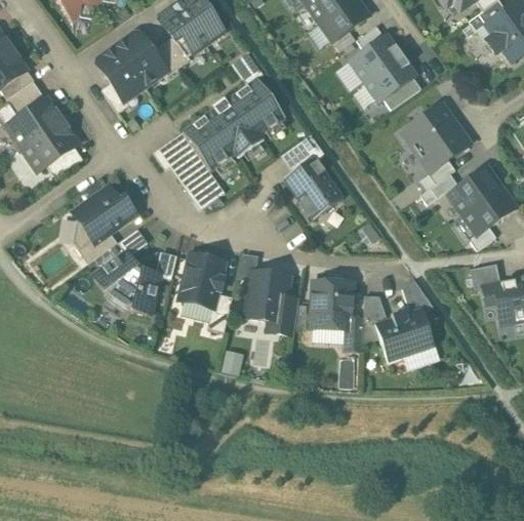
[(58,0),(73,19),(79,15),(89,16),(91,6),(101,0),(107,0),(112,1),(112,0),(58,0)]
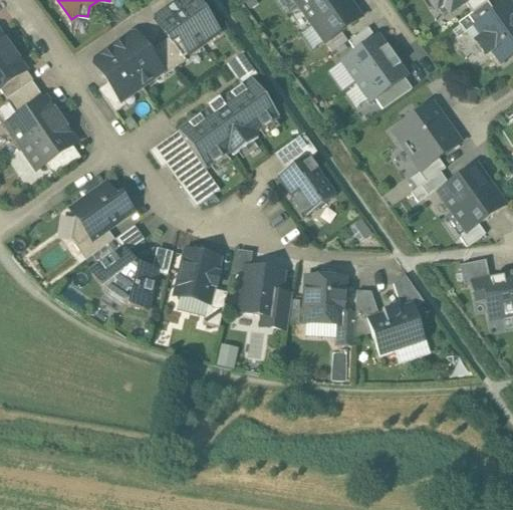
[(176,0),(175,1),(157,14),(157,19),(169,36),(183,56),(184,55),(219,30),(198,0),(176,0)]
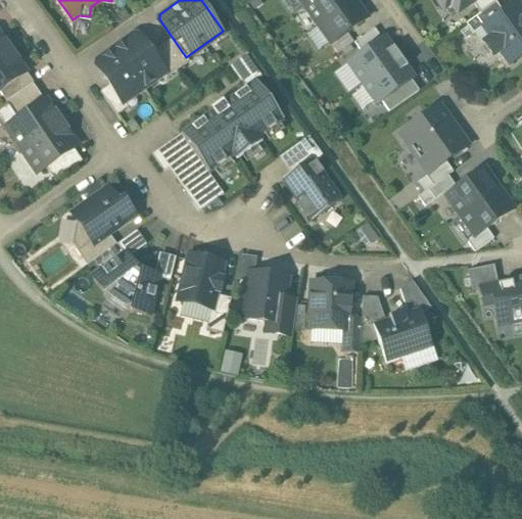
[(312,0),(304,5),(318,22),(350,0),(312,0)]
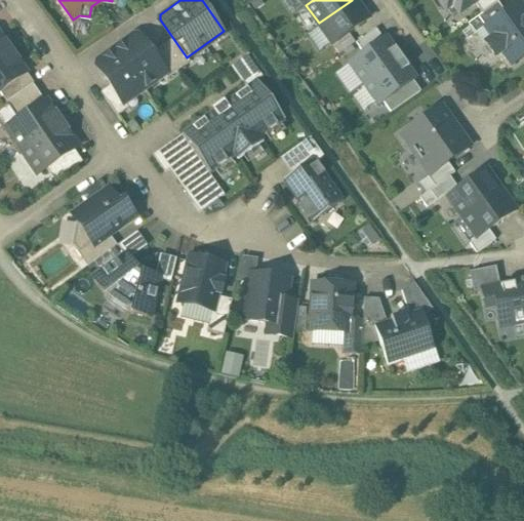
[(369,15),(358,0),(352,0),(319,23),(332,42),(369,15)]
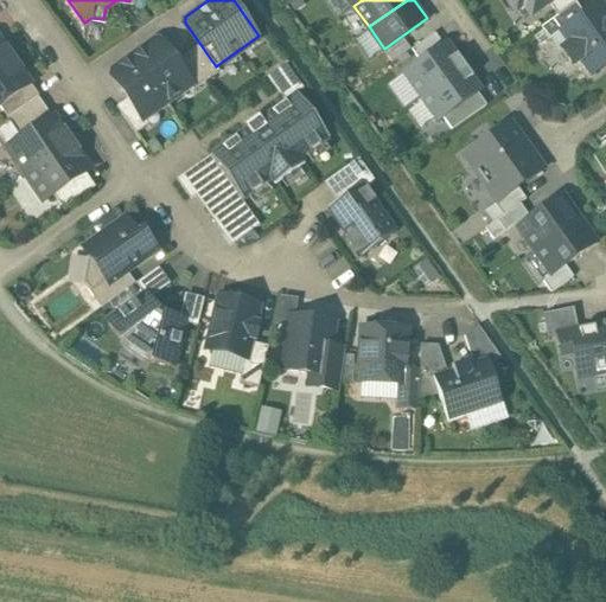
[(512,0),(517,6),(524,0),(533,11),(548,0),(512,0)]
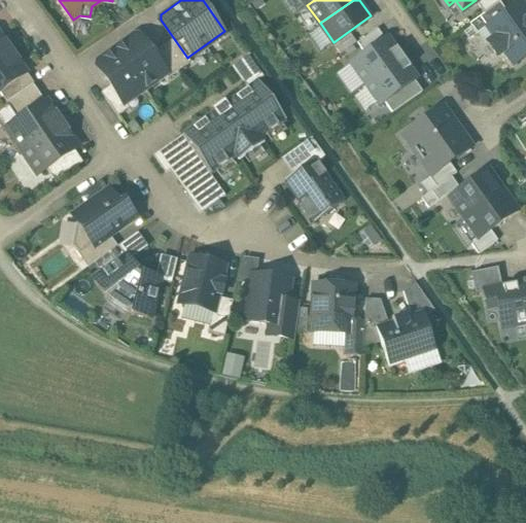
[(488,24),(507,9),(500,0),(484,11),(470,22),(478,31),(488,24)]
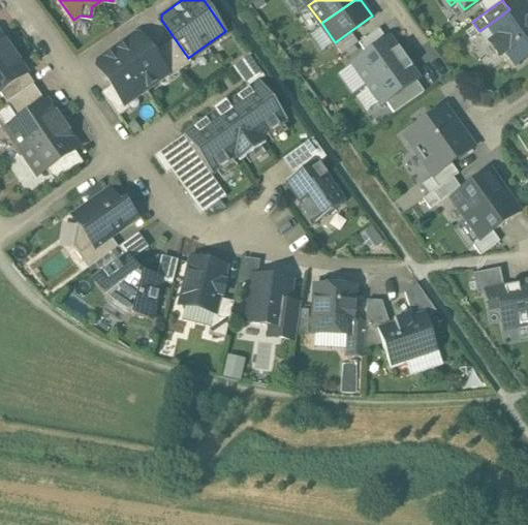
[(479,0),(487,10),(502,0),(479,0)]
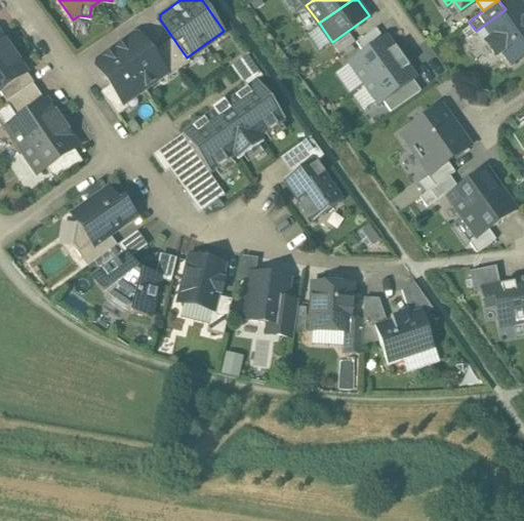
[(523,9),(518,1),(506,9),(486,24),(493,34),(486,40),(495,53),(504,48),(513,62),(523,53),(523,9)]
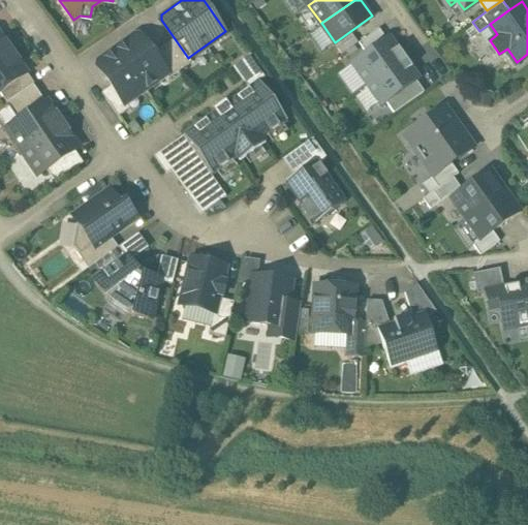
[(365,50),(384,36),(379,27),(359,41),(365,50)]
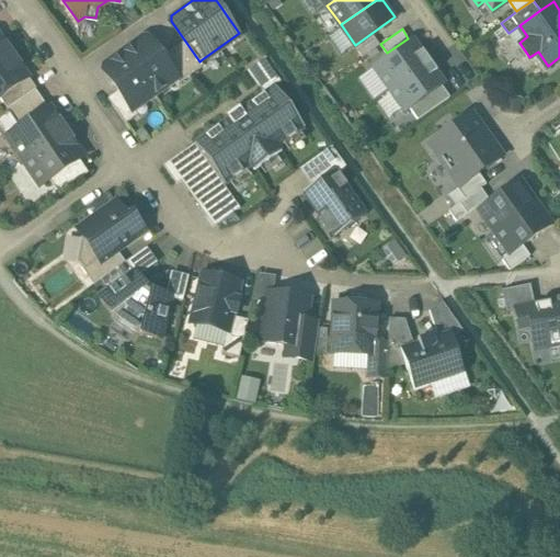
[(0,60),(12,53),(0,34),(0,60)]
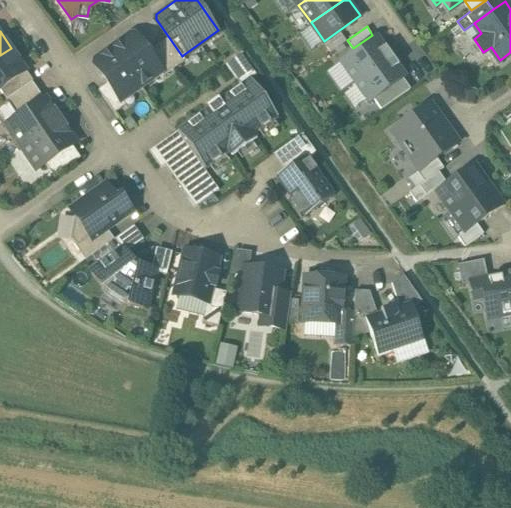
[(353,48),(338,58),(353,79),(393,52),(378,31),(372,35),(353,48)]
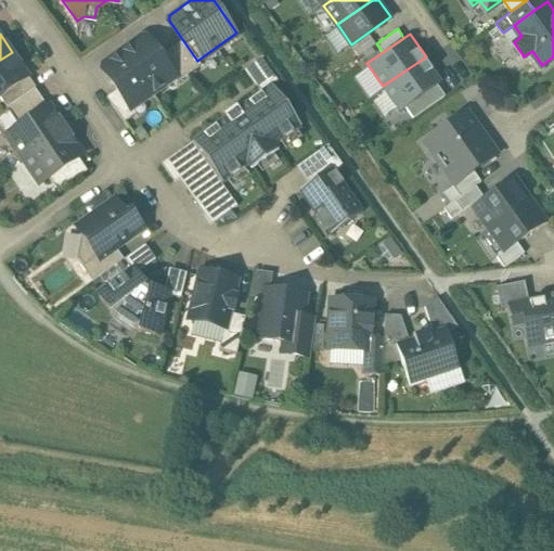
[(160,54),(147,35),(142,35),(121,48),(153,92),(175,76),(176,75),(160,54)]
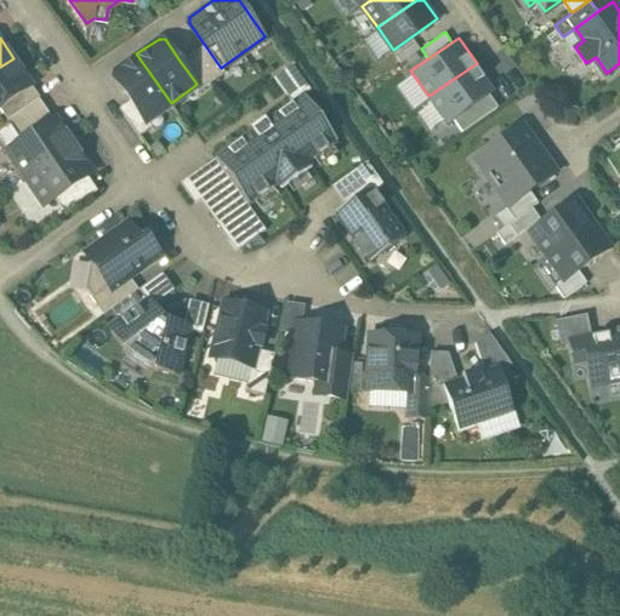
[(221,68),(204,44),(192,52),(211,80),(225,70),(222,67),(221,68)]
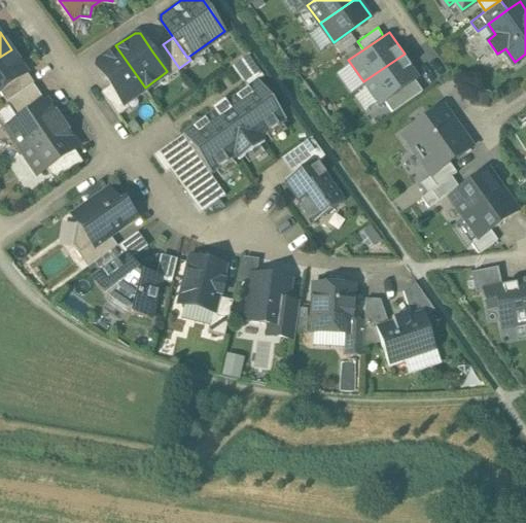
[(179,68),(163,44),(152,51),(167,71),(166,72),(169,76),(179,68)]
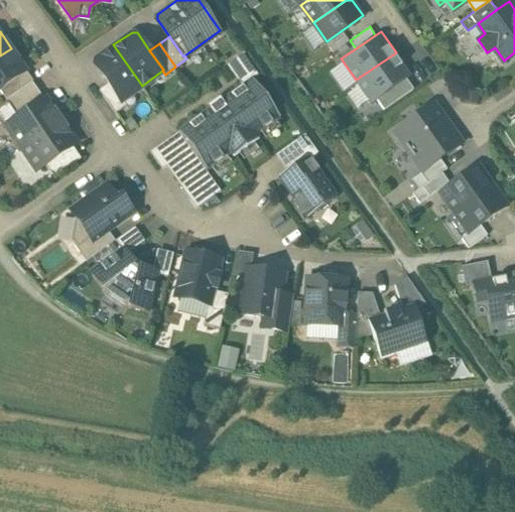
[(142,86),(113,44),(97,56),(96,61),(109,81),(122,99),(123,99),(142,86)]
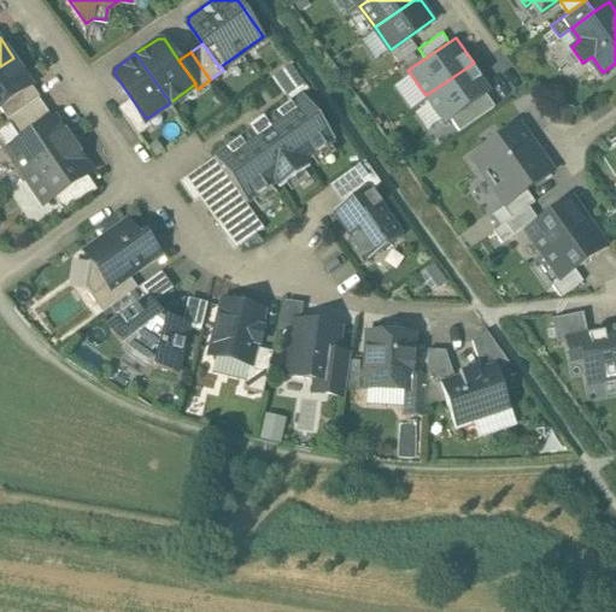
[(13,58),(0,66),(0,104),(31,82),(13,58)]
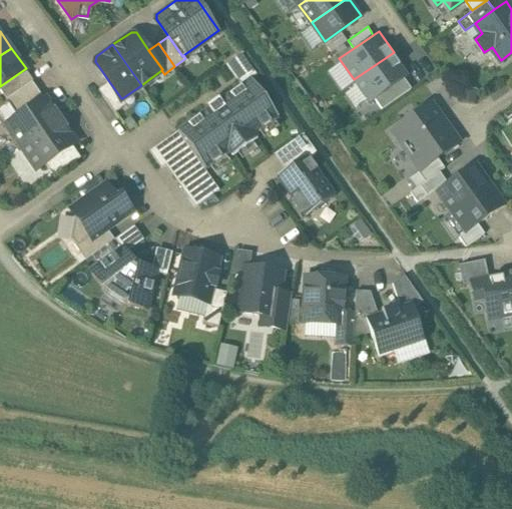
[(241,50),(226,61),(242,82),(251,76),(258,72),(241,50)]
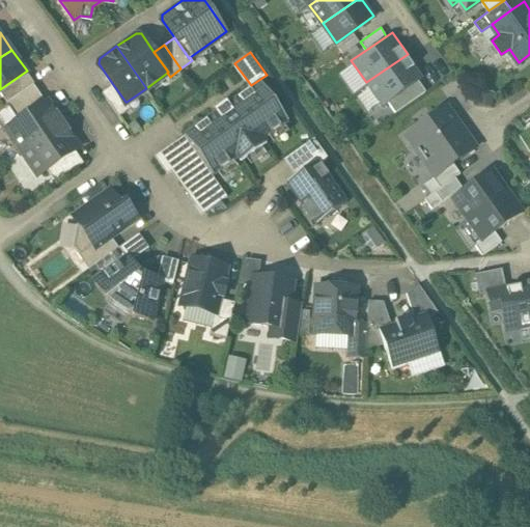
[(423,77),(408,54),(366,82),(382,106),(389,101),(419,80),(423,77)]
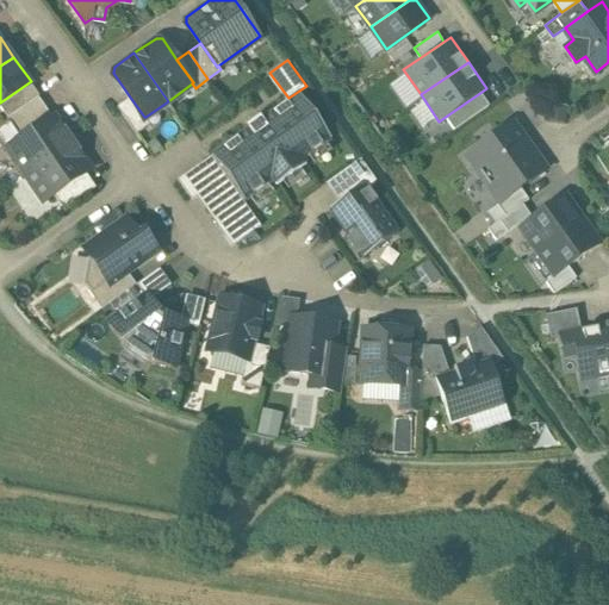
[(31,81),(0,103),(8,116),(38,94),(39,93),(31,81)]
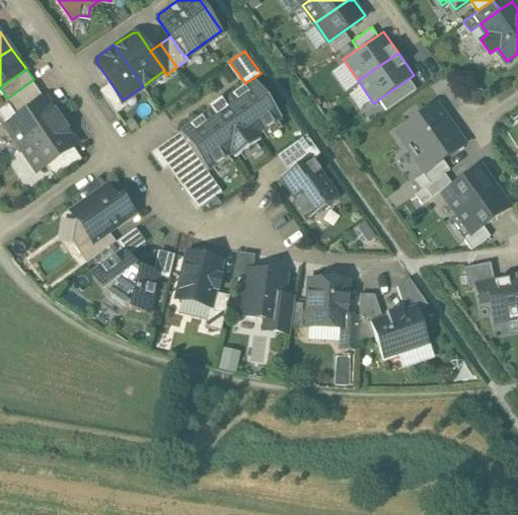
[(221,96),(209,105),(211,107),(179,130),(193,147),(208,169),(232,152),(235,156),(261,138),(257,134),(282,117),(254,77),(245,83),(223,99),(221,96)]
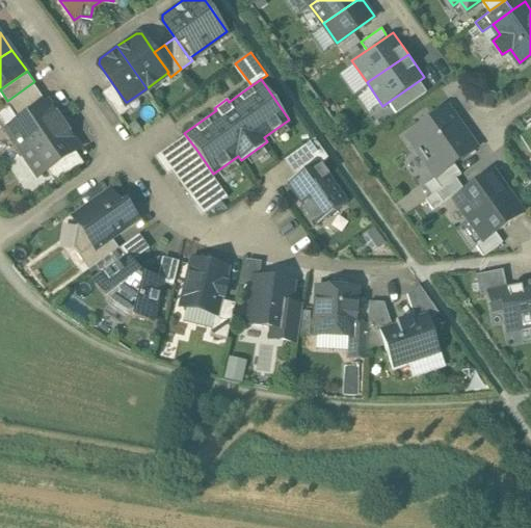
[(427,89),(420,80),(390,101),(396,110),(427,89)]
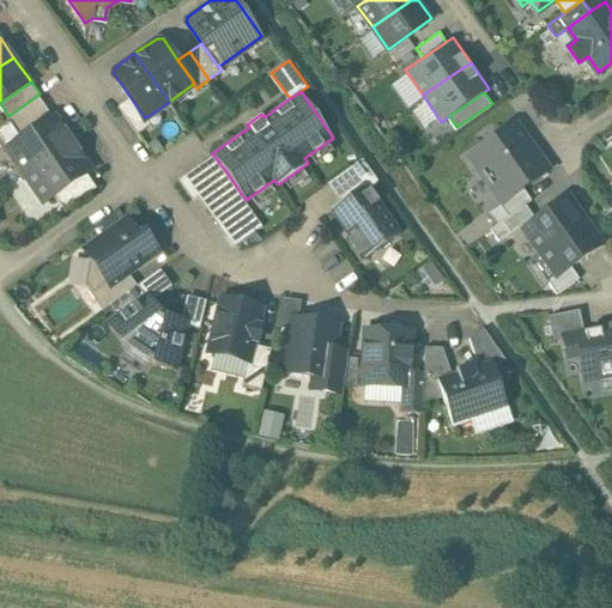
[(8,116),(7,117),(22,137),(53,116),(38,95),(8,116)]
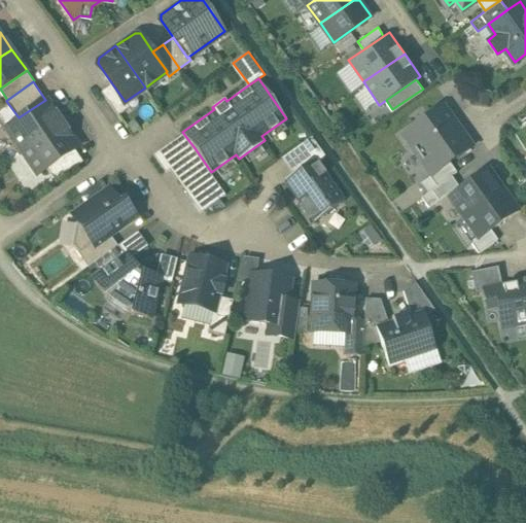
[(125,101),(111,82),(102,90),(118,113),(130,105),(126,101),(125,101)]
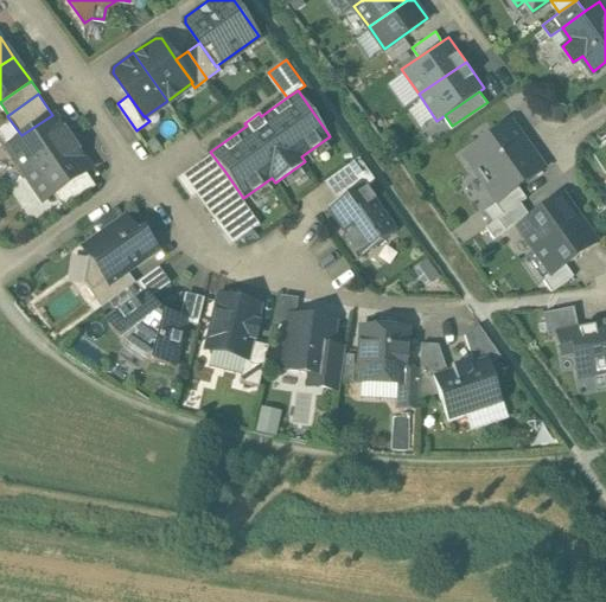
[(21,135),(7,146),(24,170),(71,138),(55,114),(21,135)]
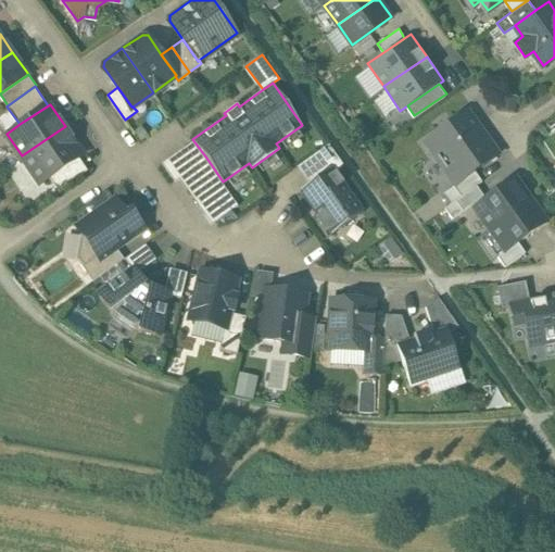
[(499,153),(468,110),(426,140),(456,183),(475,170),(499,153)]
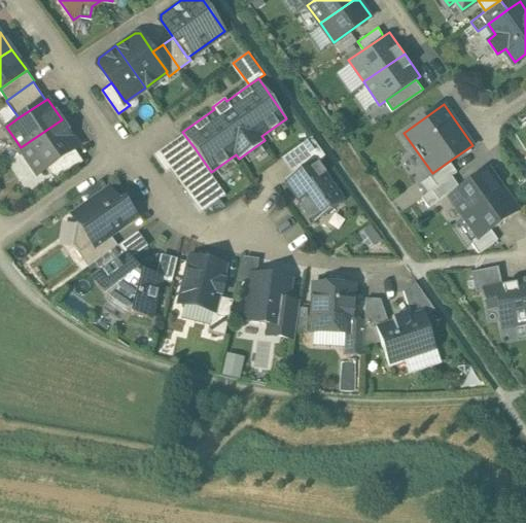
[(62,119),(21,147),(37,172),(46,166),(74,147),(78,144),(62,119)]
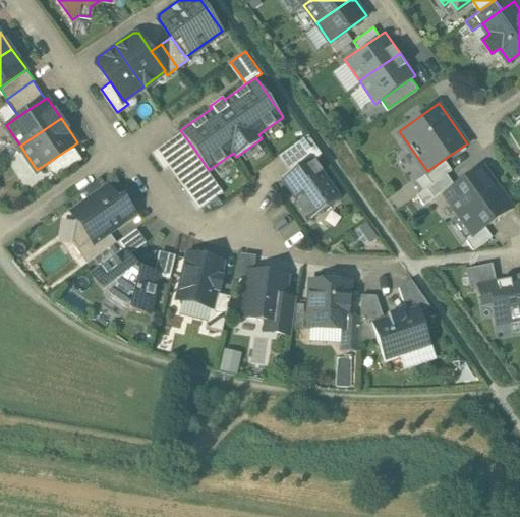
[(180,130),(152,151),(164,168),(168,166),(184,154),(193,148),(180,130)]
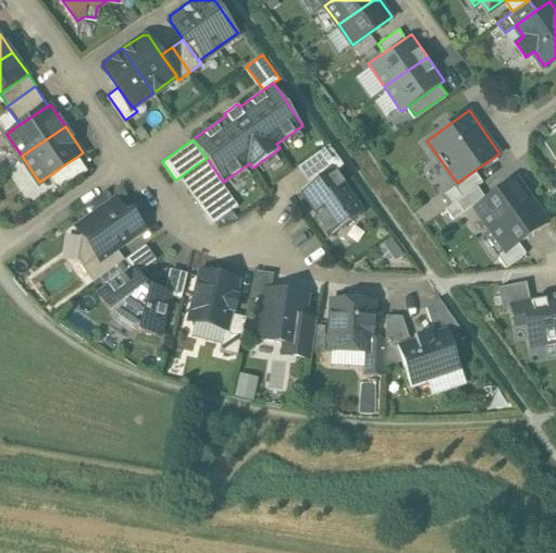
[(330,143),(319,150),(331,167),(333,166),(336,171),(345,164),(330,143)]
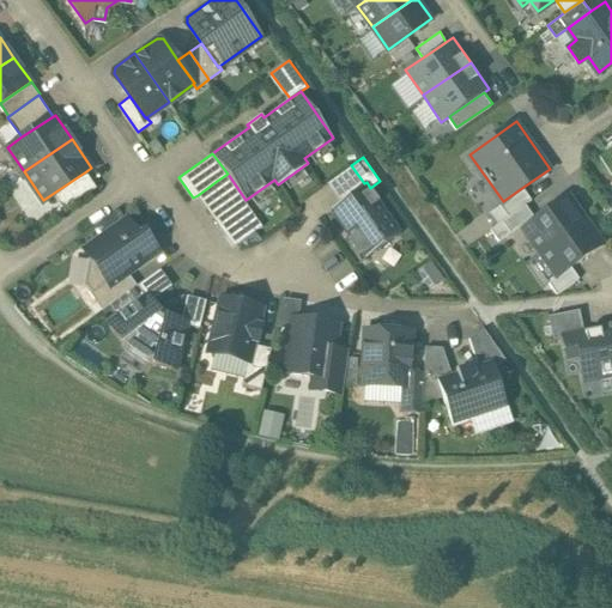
[(351,165),(327,182),(341,200),(364,183),(351,165)]
